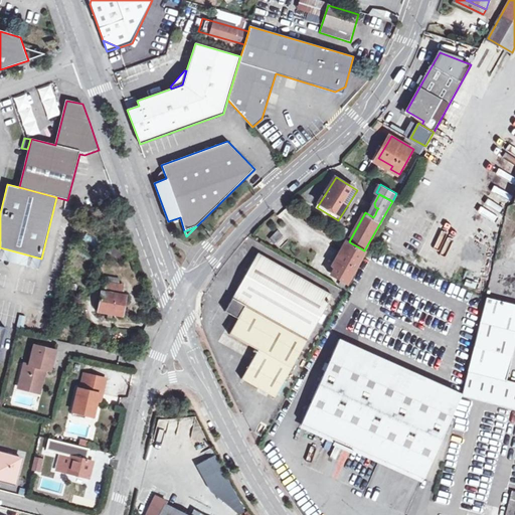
[(273,243),(283,236),(278,229),(269,236),(273,243)]
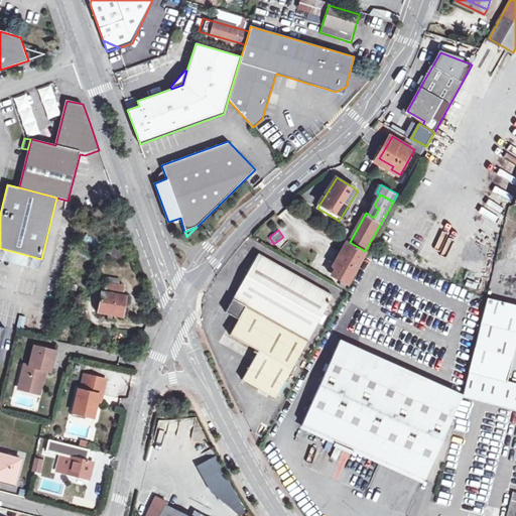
[(433,248),(444,253),(450,237),(439,233),(433,248)]
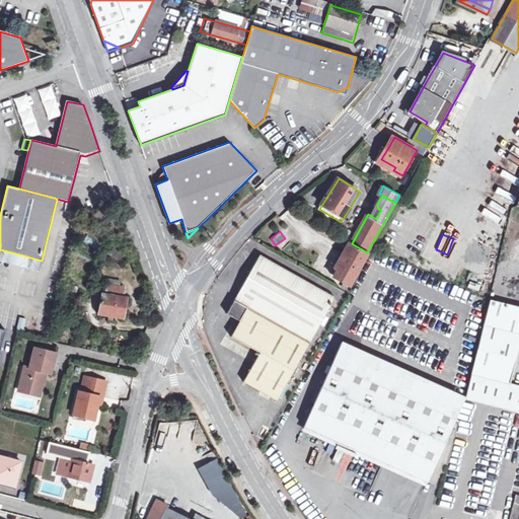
[(348,288),(367,252),(353,244),(339,271),(340,279),(346,282),(344,286),(348,288)]
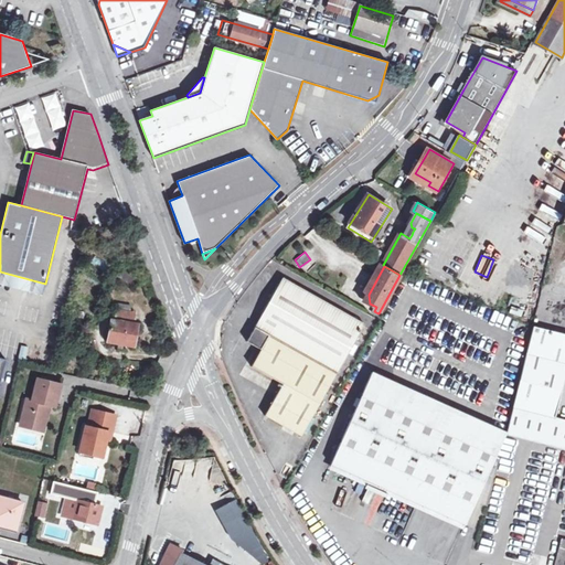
[(121,278),(135,287),(140,280),(127,270),(121,278)]
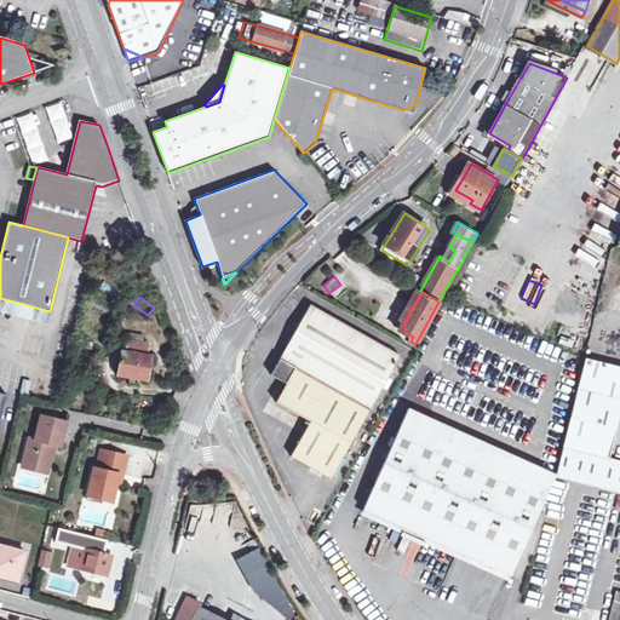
[(0,311),(47,323),(50,311),(0,298),(0,311)]
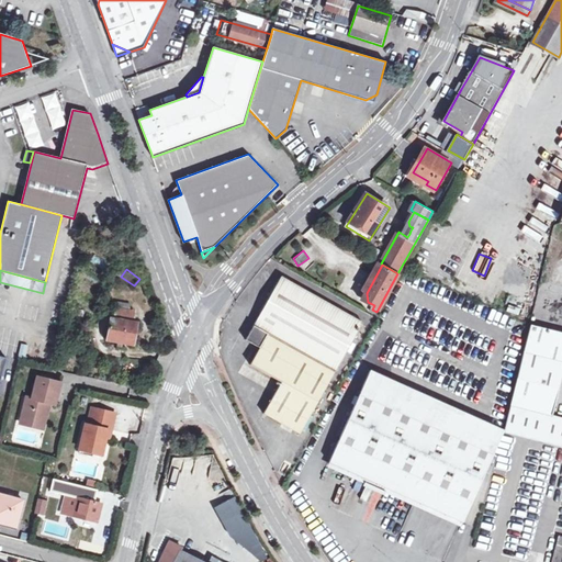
[(263,310),(255,325),(337,371),(364,322),(283,276),(274,290),(271,295),(263,310)]
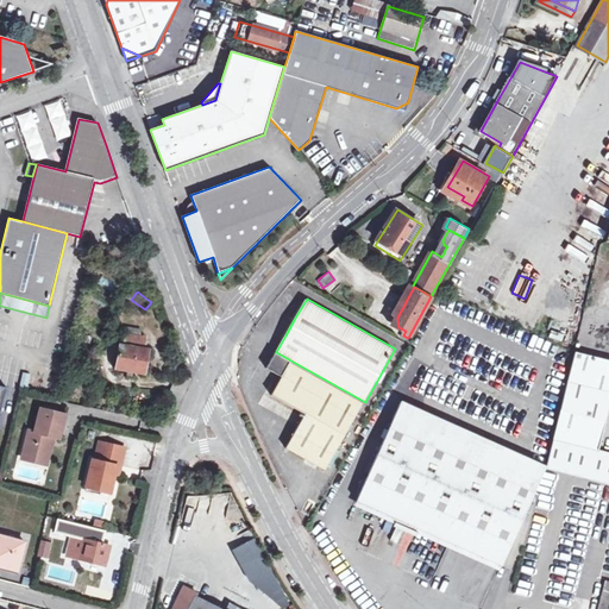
[(146,337),(126,333),(125,345),(121,344),(117,368),(145,372),(149,349),(144,349),(146,337)]
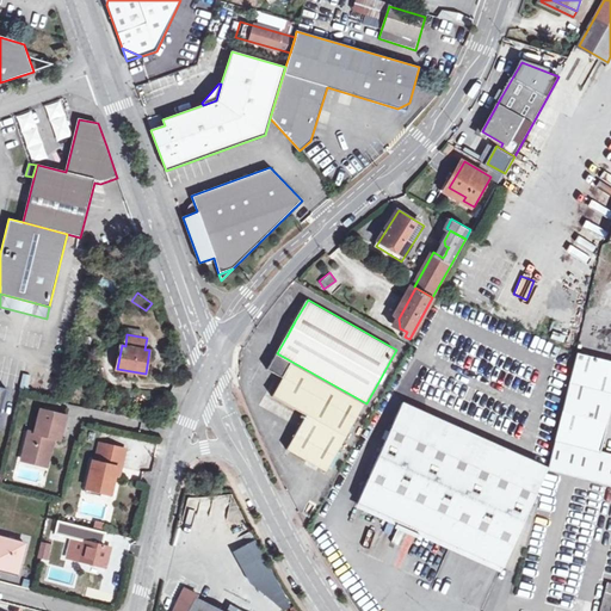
[(591,419),(609,424),(610,412),(610,360),(579,352),(575,368),(566,406),(557,439),(602,450),(605,436),(587,432),(591,419)]
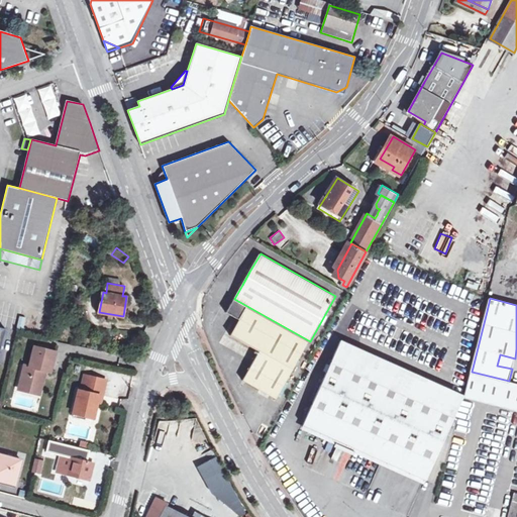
[(278,399),(310,341),(234,299),(227,312),(240,319),(232,335),(261,351),(244,380),(278,399)]
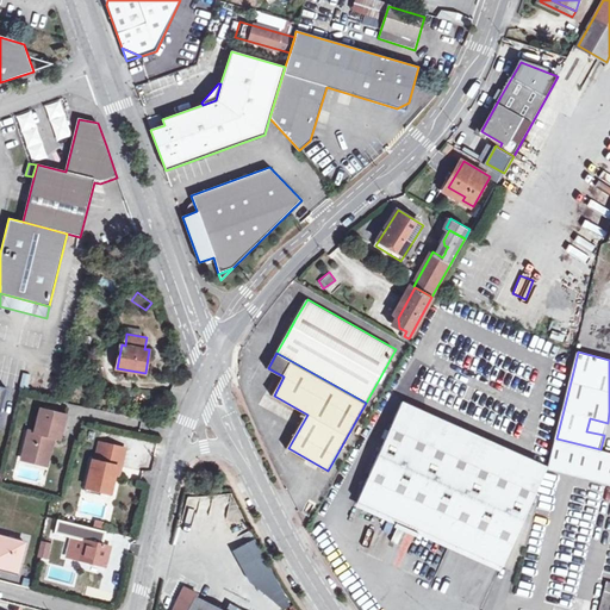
[(404,402),(359,500),(503,566),(547,467),(404,402)]
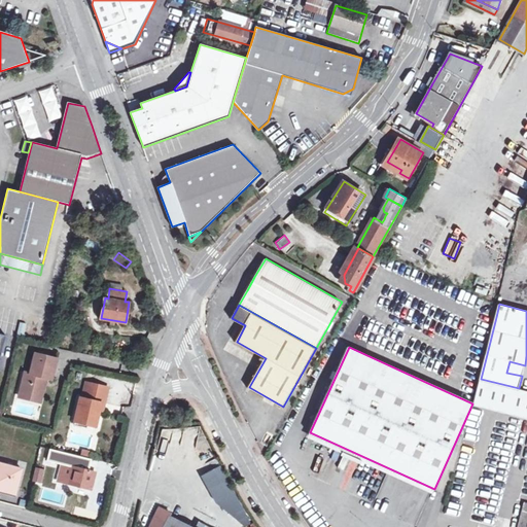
[(25,372),(21,392),(42,397),(46,378),(51,379),(57,359),(35,353),(30,373),(25,372)]
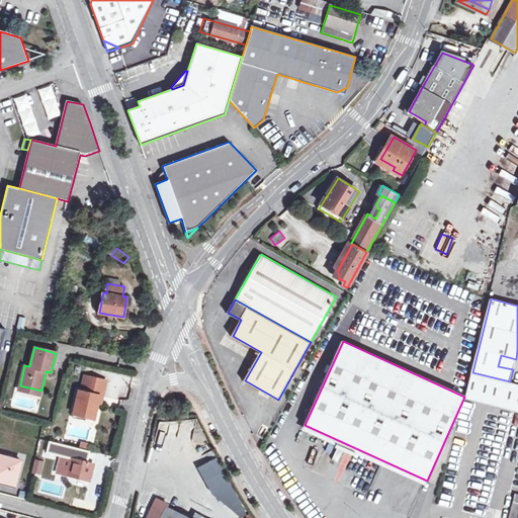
[(498,366),(513,369),(516,359),(501,355),(498,366)]
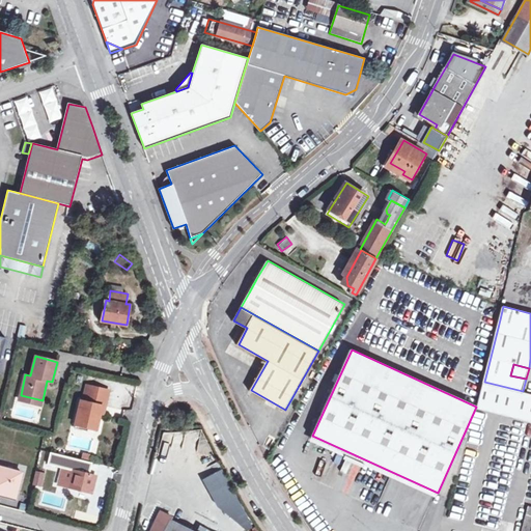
[(530,394),(523,393),(523,391),(484,382),(483,383),(491,385),(484,411),(530,422),(530,394)]
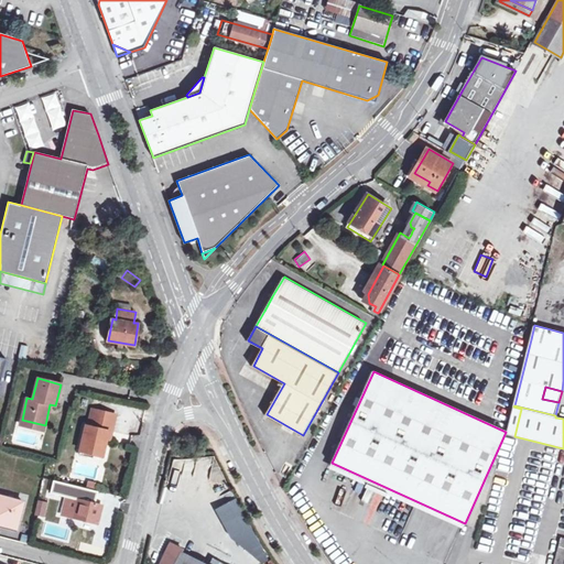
[(109,432),(112,433),(117,415),(94,410),(90,426),(86,425),(80,449),(95,453),(104,455),(107,440),(109,432)]
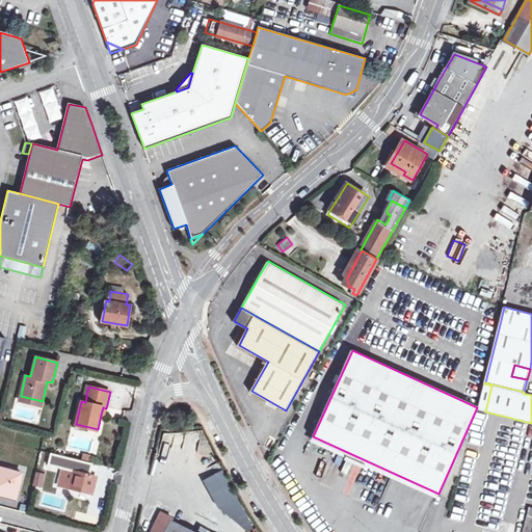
[(41,406),(43,401),(21,396),(19,401),(41,406)]
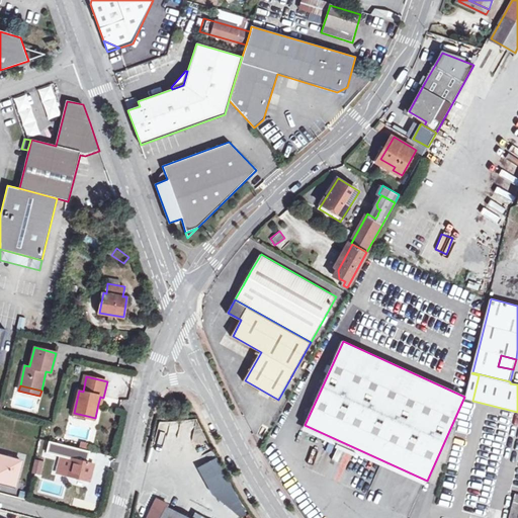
[(305,425),(303,429),(425,485),(427,481),(305,425)]
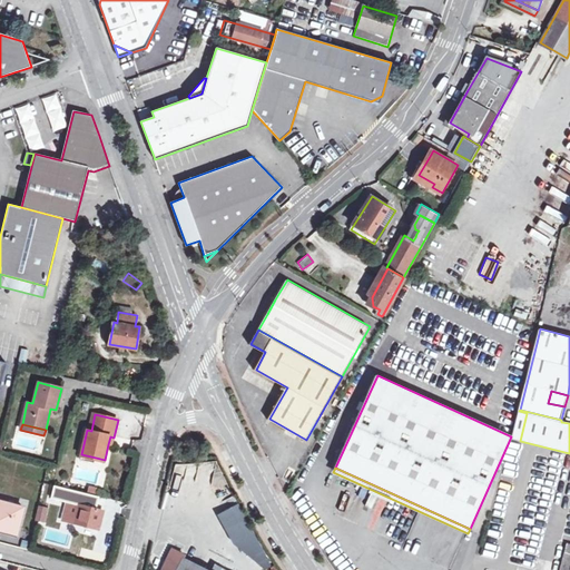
[(107,502),(72,494),(71,501),(79,502),(79,505),(67,502),(64,520),(99,529),(101,520),(104,511),(105,511),(107,502)]
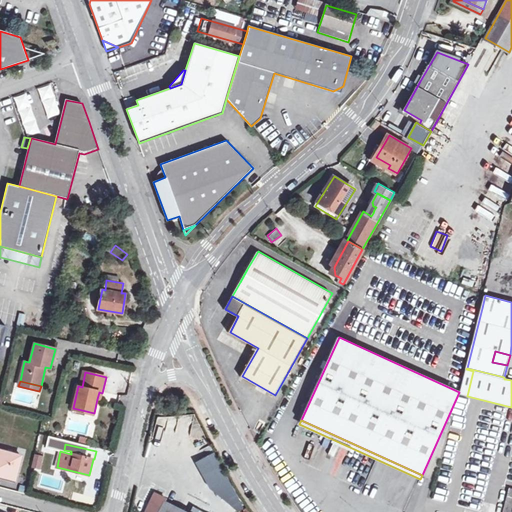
[(22,456),(0,449),(0,472),(8,474),(16,476),(22,456)]
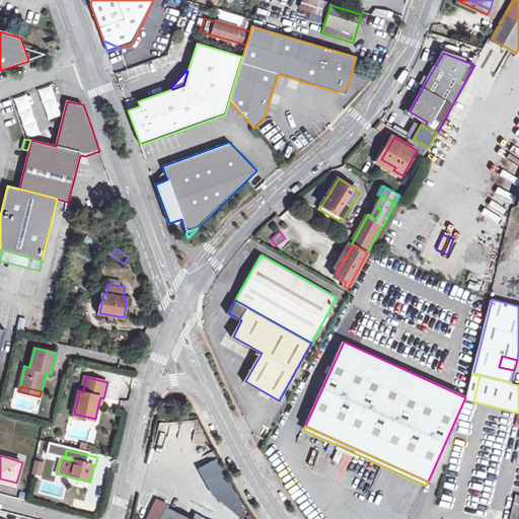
[(200,466),(226,518),(236,518),(245,515),(216,457),(200,466)]
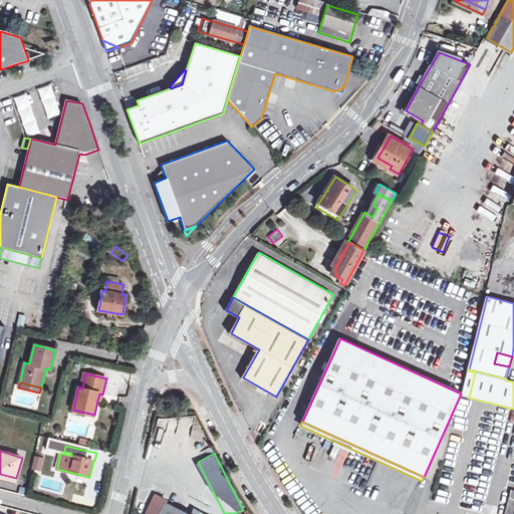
[(35,456),(32,469),(41,471),(44,458),(35,456)]
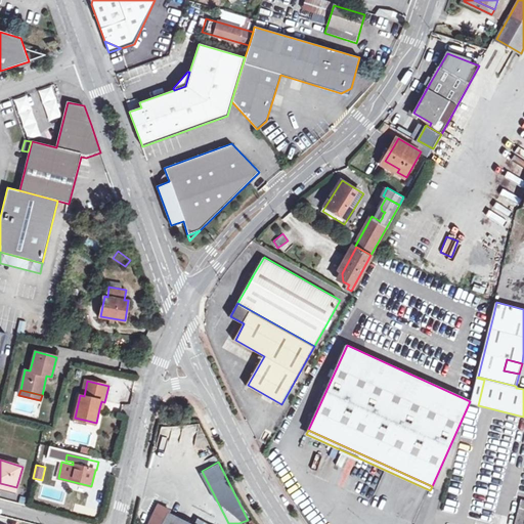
[(523,523),(523,520),(523,498),(522,498),(515,523),(523,523)]
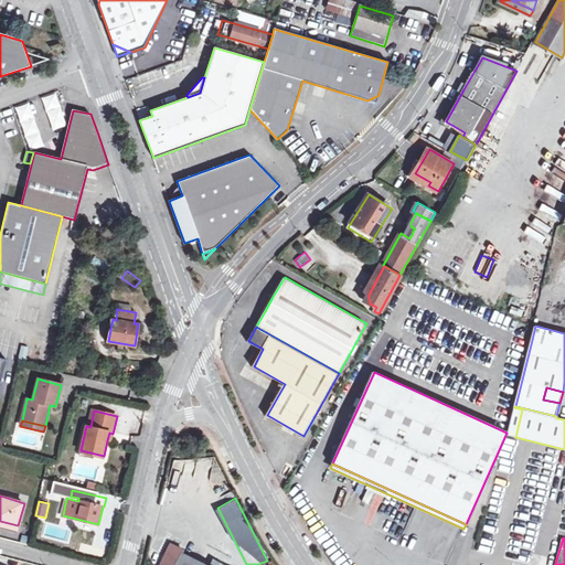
[(206,564),(182,553),(176,564),(206,564)]
